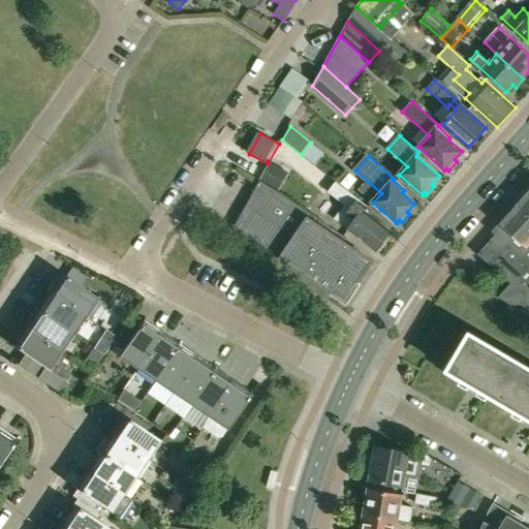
[(260,181),(278,192),(290,172),(272,159),(260,181)]
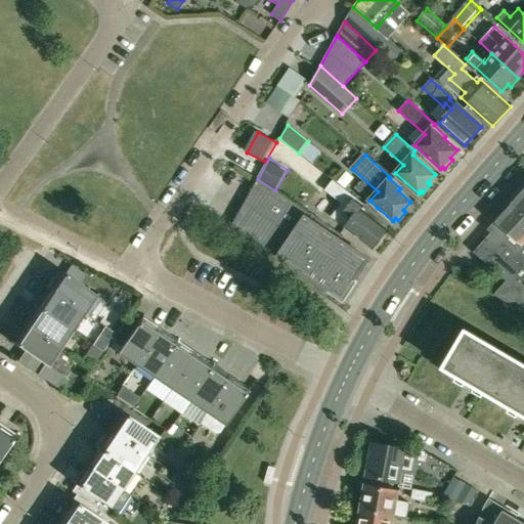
[(343,235),(308,212),(275,190),(258,179),(242,207),(230,226),(277,257),(329,291),(328,293),(343,303),(358,280),(355,278),(367,259),(340,241),(343,235)]
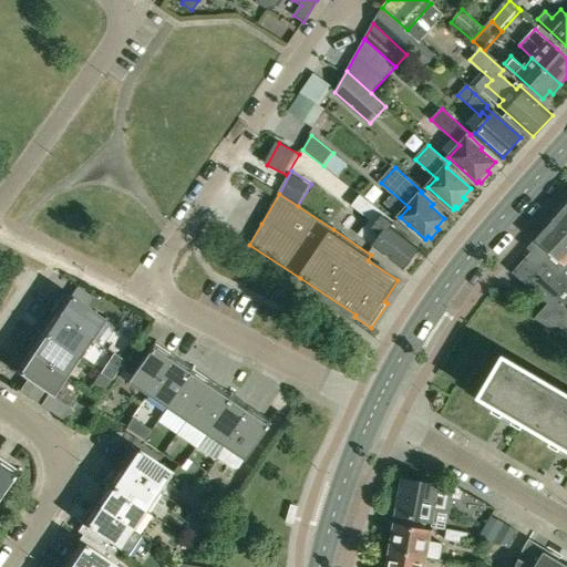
[(408,234),(392,222),(393,220),(359,194),(351,205),(369,219),(358,234),(402,269),(404,267),(409,267),(412,261),(411,257),(419,248),(405,237),(408,234)]
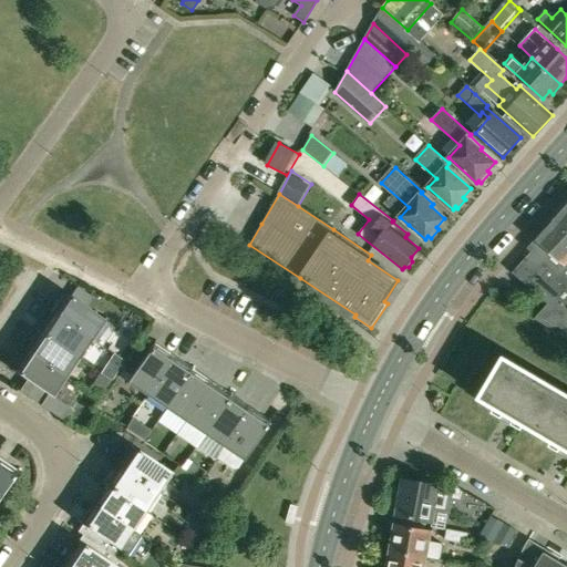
[(566,204),(550,223),(566,236),(566,204)]
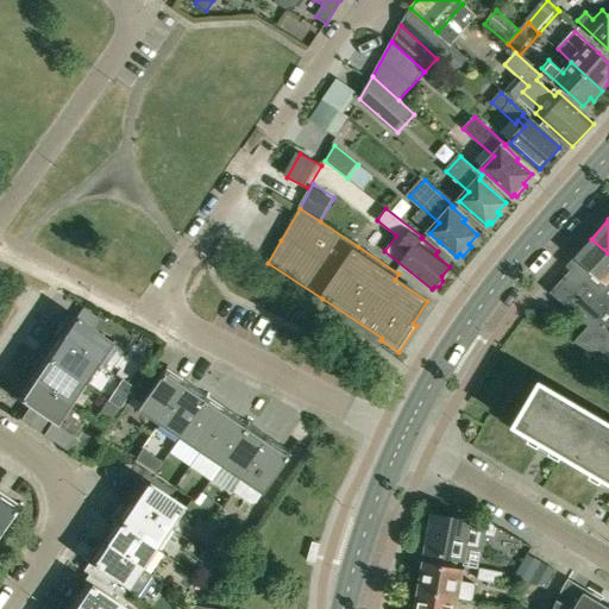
[(608,253),(591,239),(567,267),(571,270),(551,293),(589,326),(575,344),(594,355),(608,334),(608,253)]
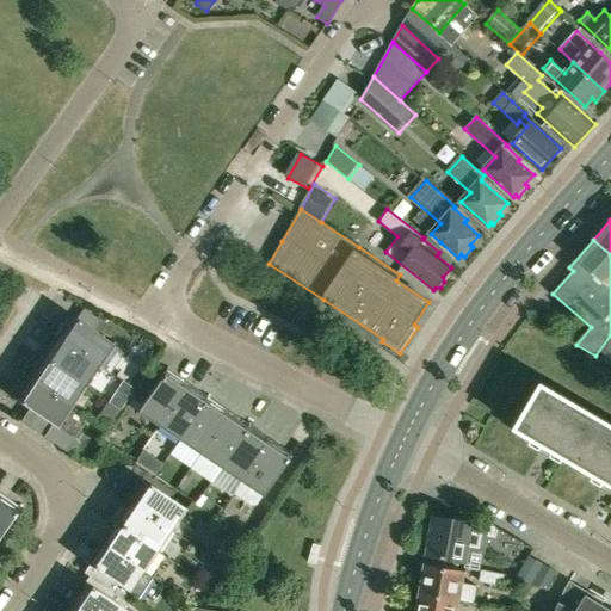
[(112,345),(94,332),(99,323),(86,315),(80,322),(69,315),(55,337),(98,366),(112,345)]
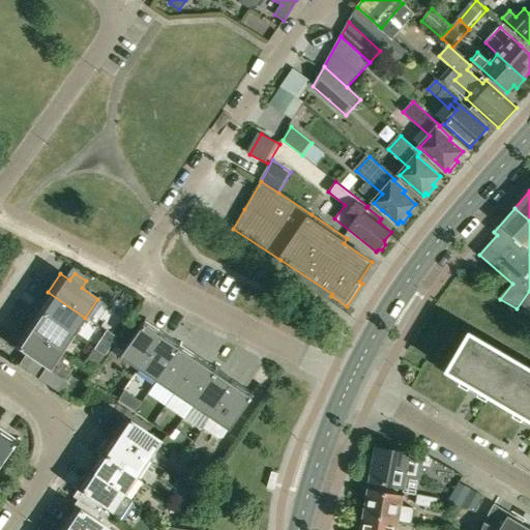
[(529,291),(517,308),(529,316),(529,291)]
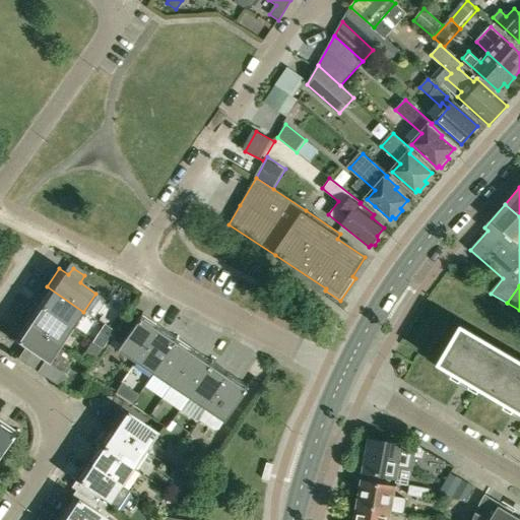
[(71,329),(83,312),(47,286),(35,305),(71,329)]
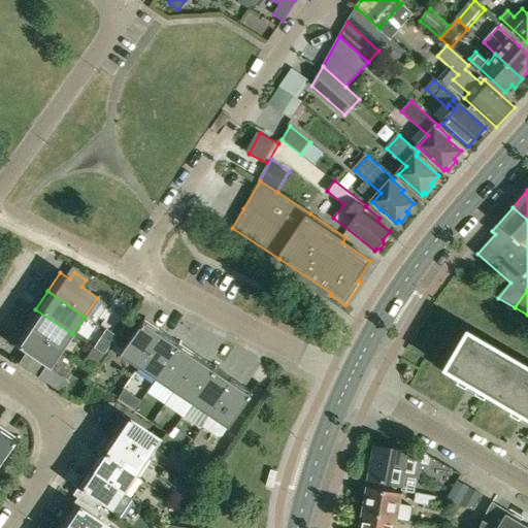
[(61,352),(72,334),(35,309),(23,326),(61,352)]
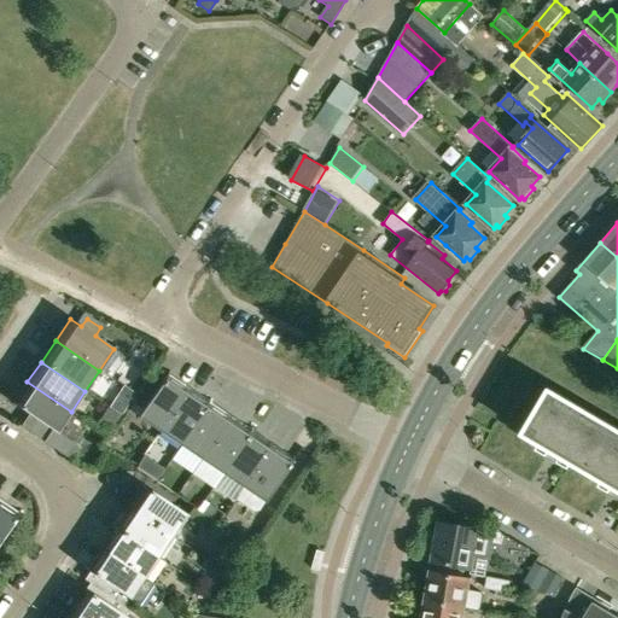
[(158,431),(187,386),(168,373),(162,382),(150,374),(132,401),(143,409),(138,417),(158,431)]
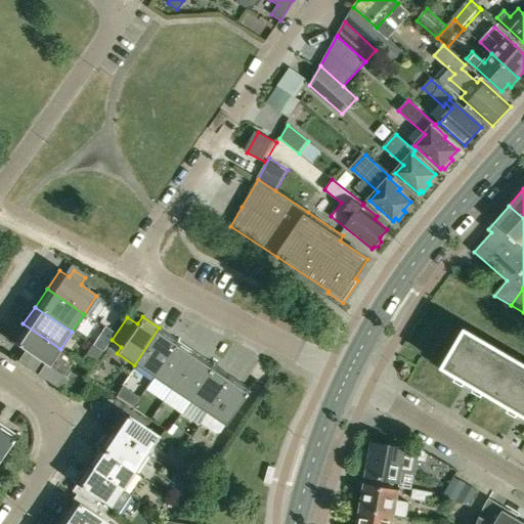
[(60,349),(23,323),(10,342),(24,351),(16,361),(36,374),(43,363),(48,367),(60,349)]
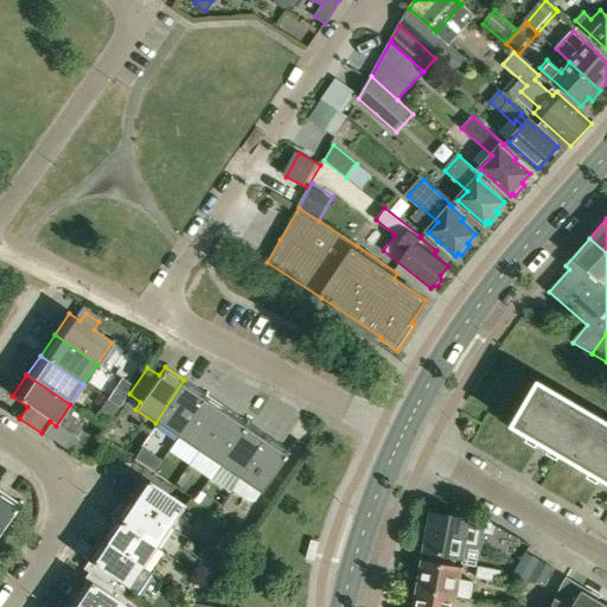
[(176,436),(205,394),(184,379),(155,423),(176,436)]
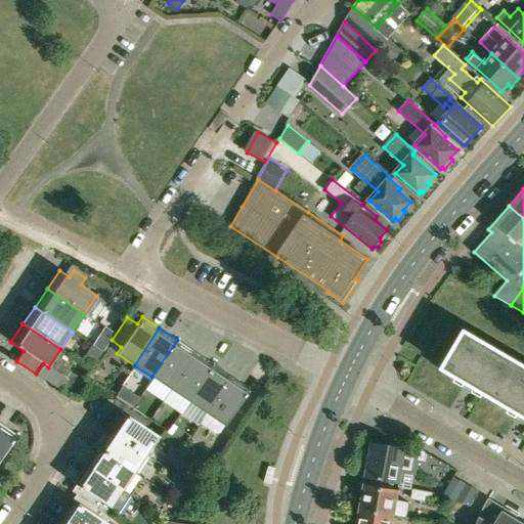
[(443,367),(456,376),(466,381),(463,386),(464,386),(465,384),(473,389),(472,391),(475,386),(484,391),(497,399),(519,362),(466,331),(443,367)]
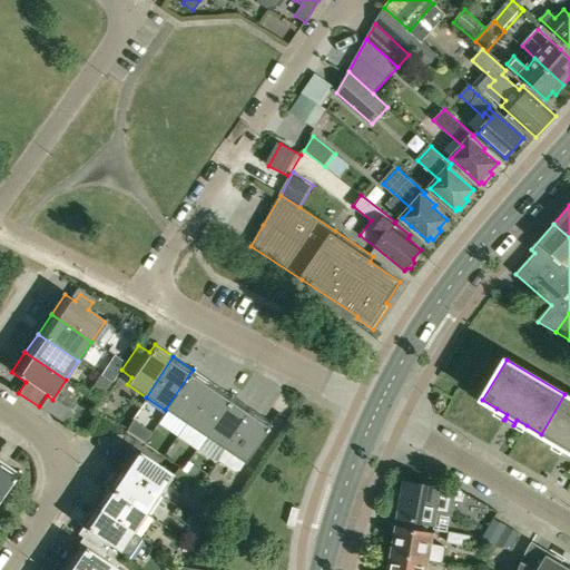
[(184,423),(212,383),(193,370),(165,410),(184,423)]
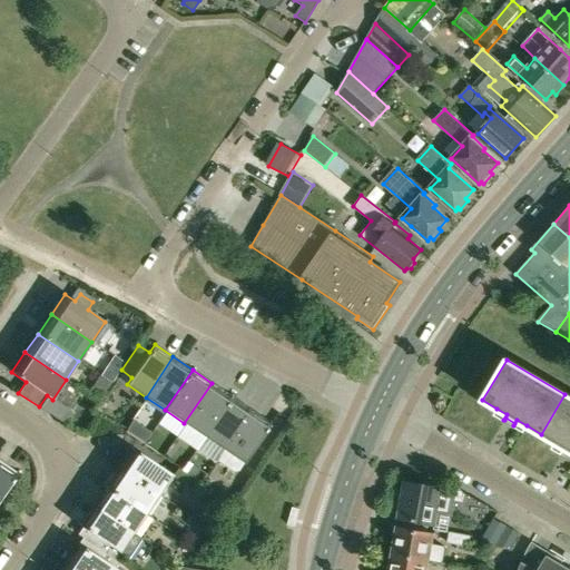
[(204,436),(231,395),(212,383),(184,423),(204,436)]
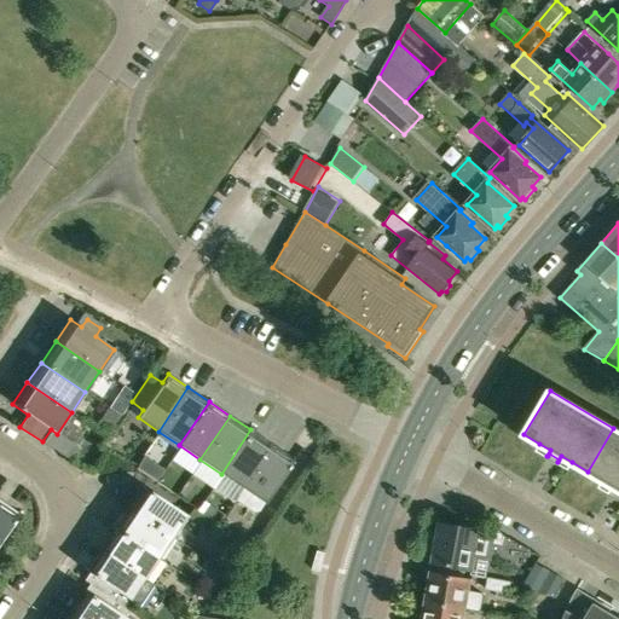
[(588,472),(602,480),(613,486),(609,492),(611,493),(612,490),(618,495),(618,431),(613,428),(588,472)]
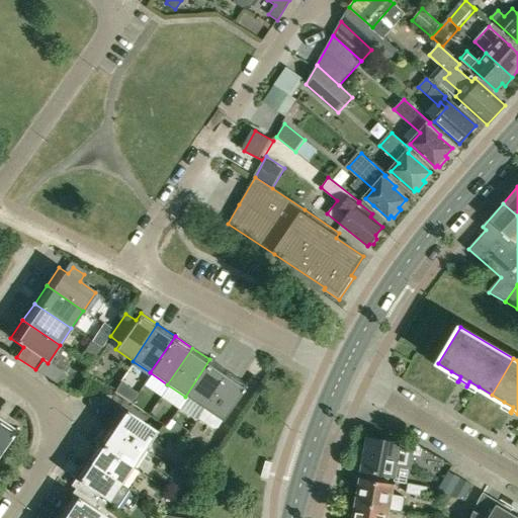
[(202,409),(228,371),(209,359),(185,397),(202,409)]
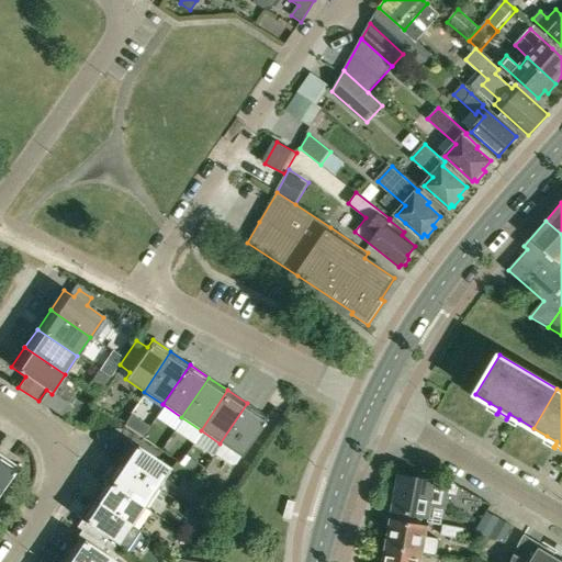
[(234,465),(267,417),(247,403),(220,444),(221,444),(213,454),(231,465),(234,465)]
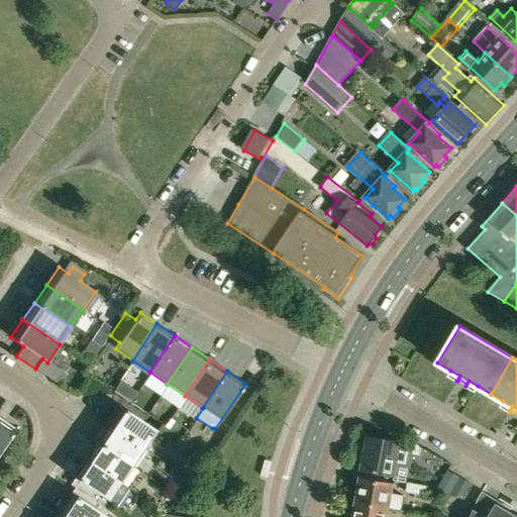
[(108,423),(144,448),(157,431),(120,406),(108,423)]
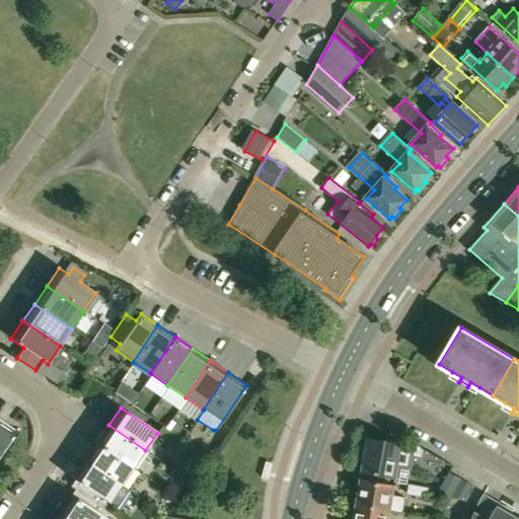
[(0,420),(0,453),(15,431),(0,420)]
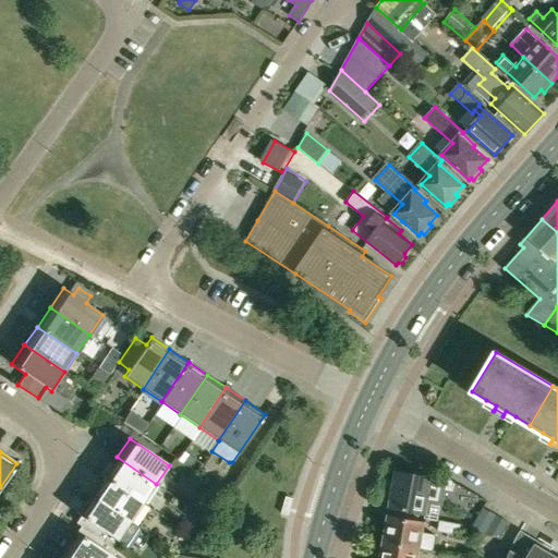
[(143,504),(156,484),(117,457),(104,475),(143,504)]
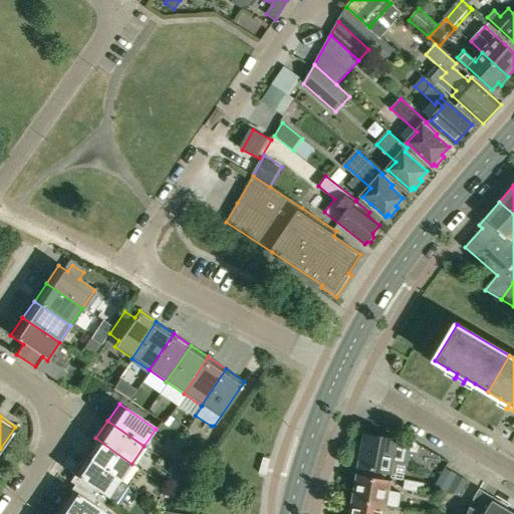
[(177,433),(164,424),(159,432),(172,441),(177,433)]
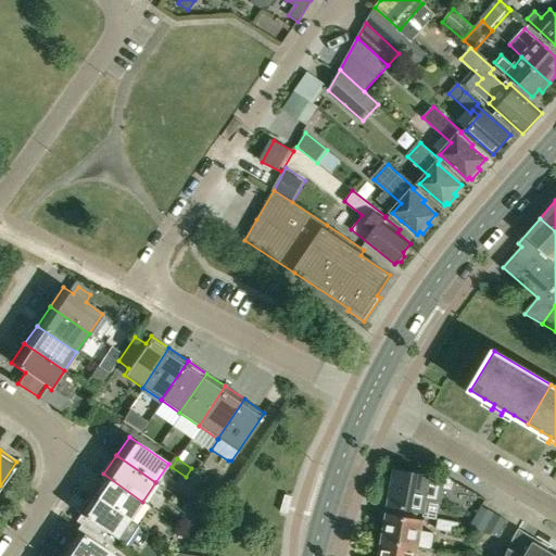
[(426,498),(437,501),(439,502),(442,483),(430,481),(430,476),(395,469),(389,505),(409,509),(421,512),(424,512),(426,498)]
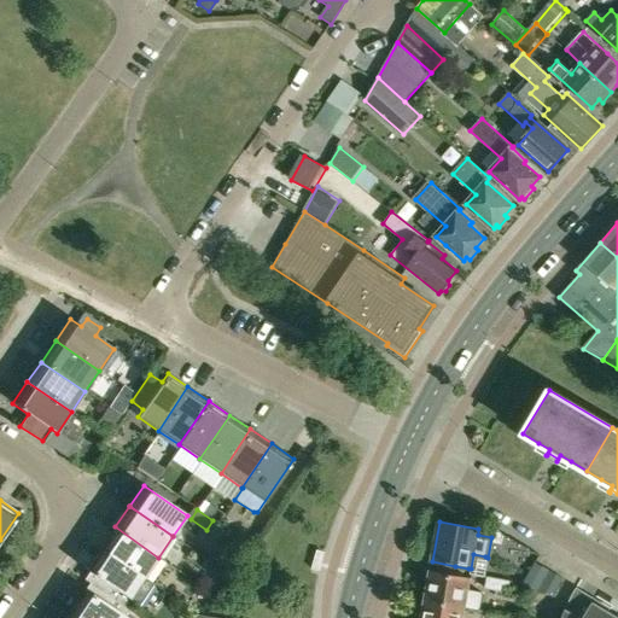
[(144,578),(158,558),(115,526),(100,548),(144,578)]
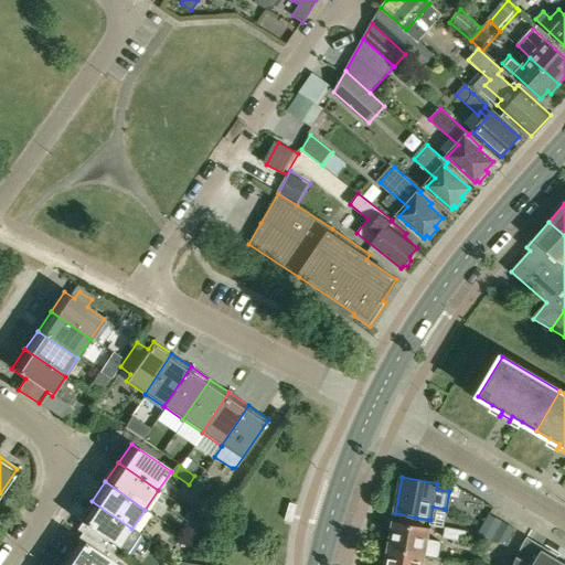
[(113,552),(116,546),(126,553),(139,534),(131,529),(92,501),(77,523),(80,524),(76,530),(82,533),(85,535),(86,534),(113,552)]
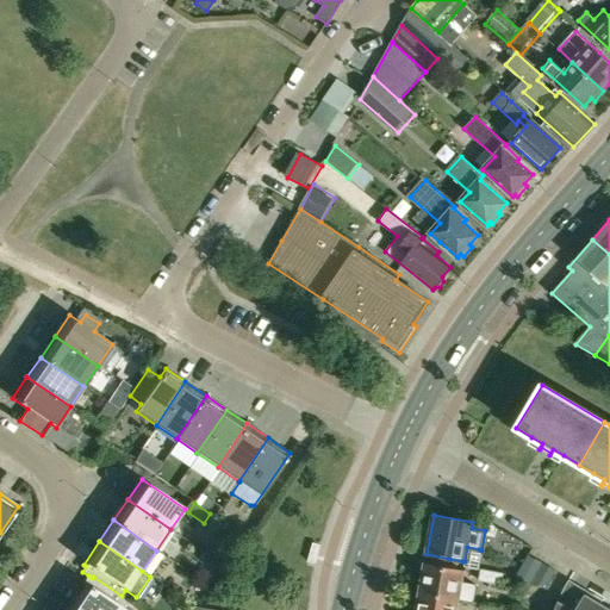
[(319,543),(312,541),(307,560),(315,561),(319,543)]
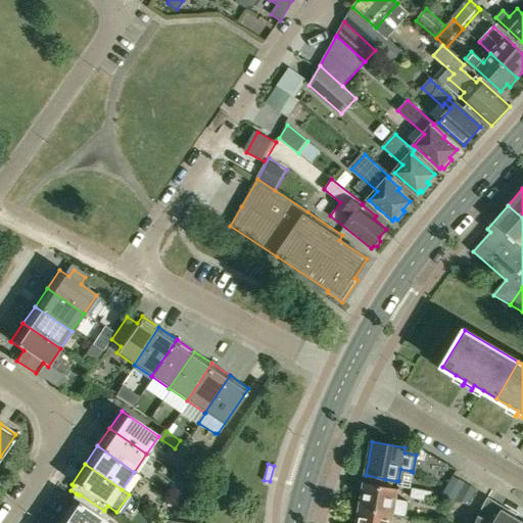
[(439,498),(469,504),(477,489),(453,476),(439,498)]
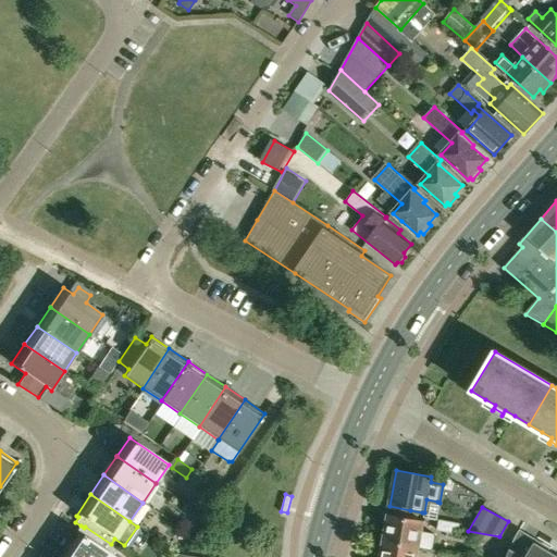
[(387,515),(383,542),(419,548),(433,551),(436,533),(421,531),(423,521),(409,519),(387,515)]
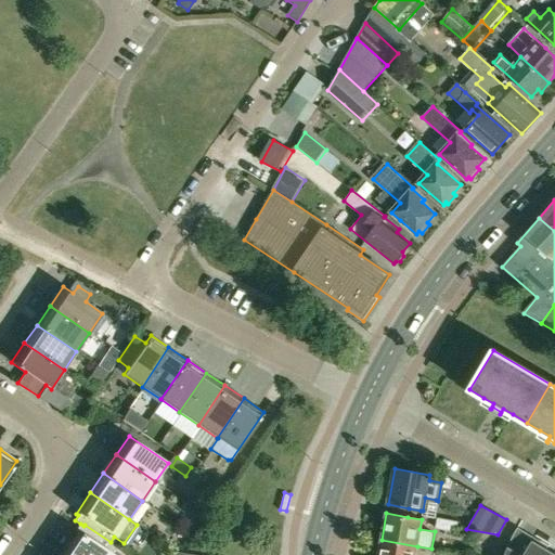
[(455,532),(457,523),(437,519),(435,529),(455,532)]
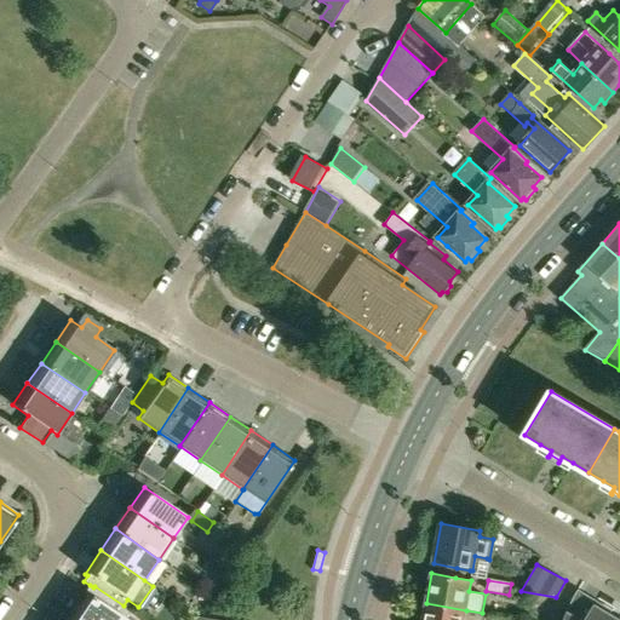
[(131,619),(125,615),(130,610),(124,606),(95,586),(93,587),(90,585),(72,612),(82,619),(131,619)]
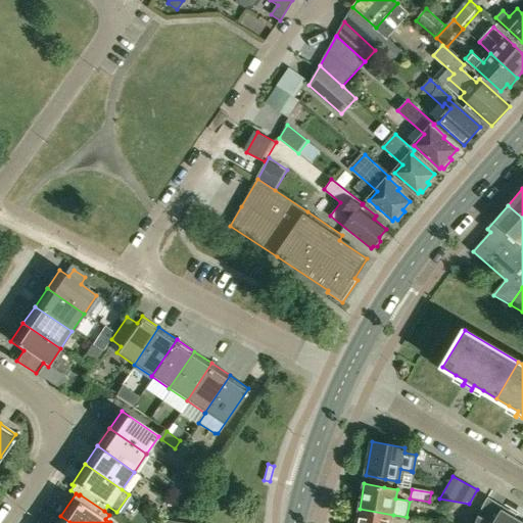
[(391,522),(393,515),(360,509),(357,522),(391,522)]
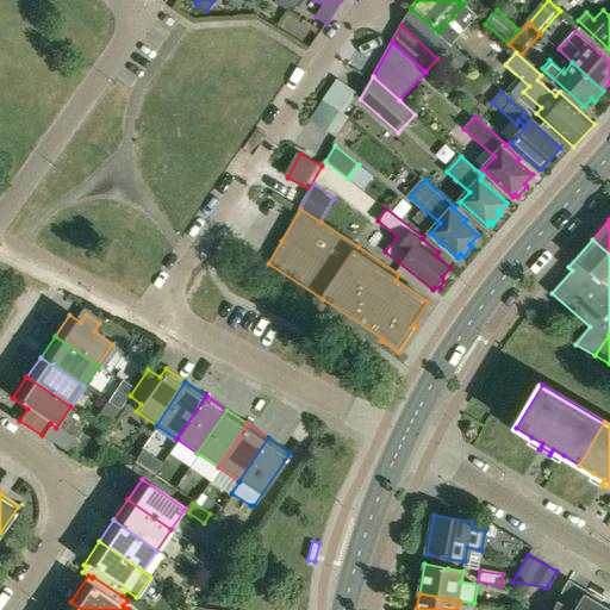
[(609,609),(603,607),(585,596),(577,609),(568,609),(558,603),(555,609),(609,609)]
